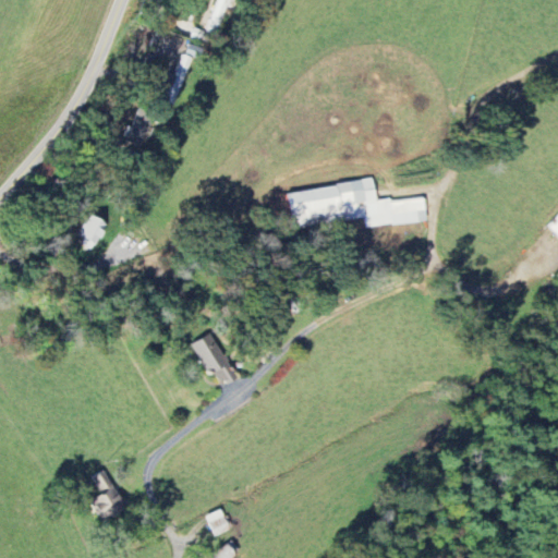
[(228,0),(216,0),(206,32),(216,35),(228,0)]
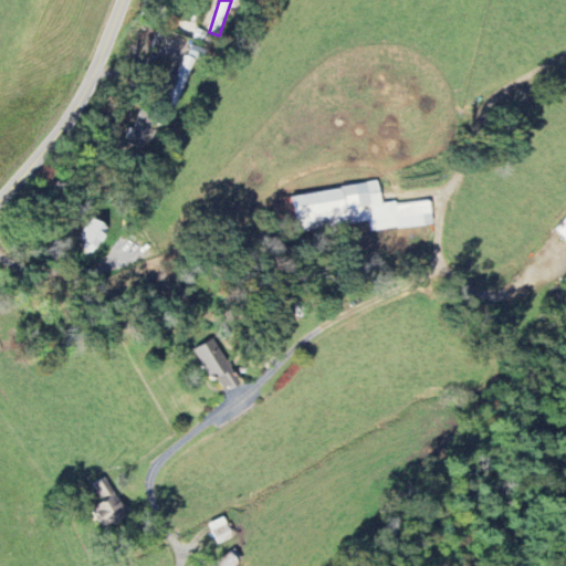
[(188,55),(203,60),(207,49),(191,44),(188,55)]
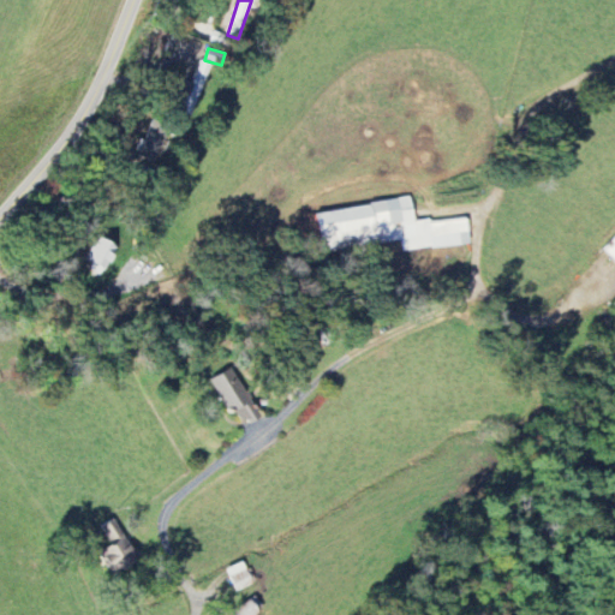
[(191,117),(212,64),(201,60),(189,94),(181,113),(191,117)]
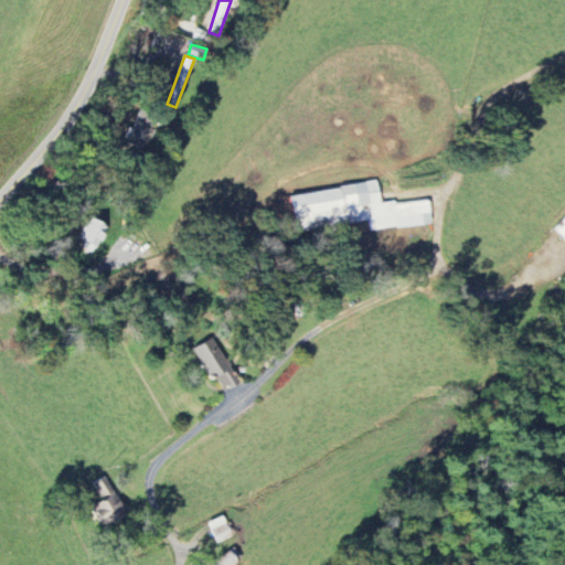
[(132,130),(127,128),(121,142),(148,151),(159,119),(139,113),(132,130)]
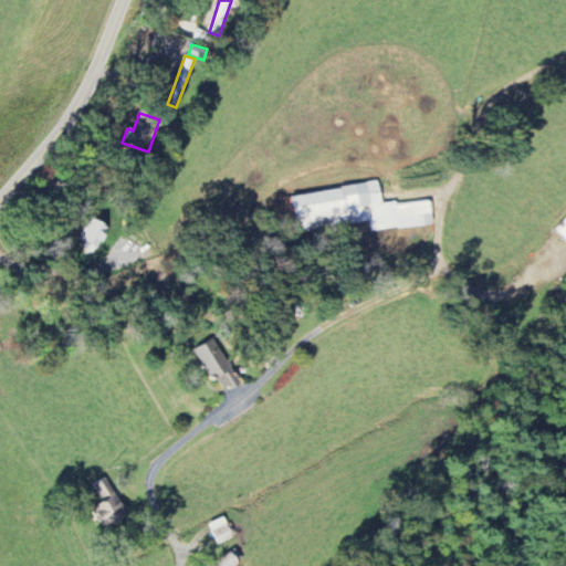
[(290,194),(294,231),(368,222),(369,231),(431,223),(429,199),(380,205),(377,184),(290,194)]
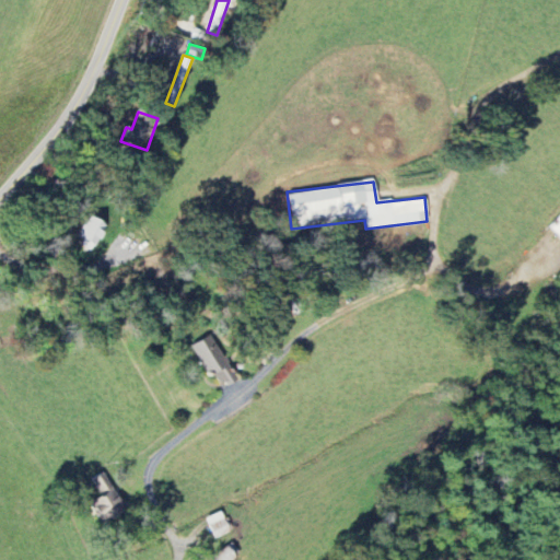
[(191,345),(218,391),(236,380),(210,334),(191,345)]
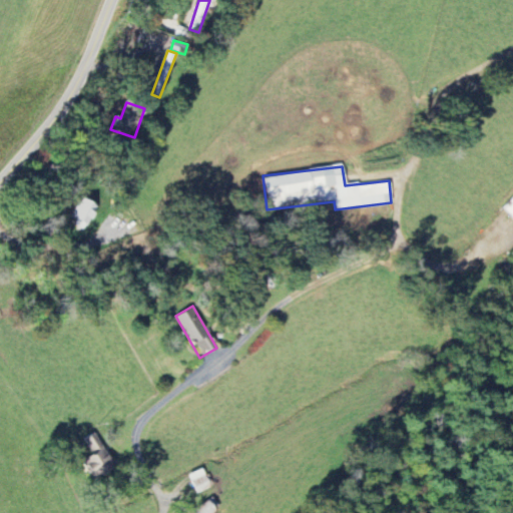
[(92,480),(114,467),(95,432),(83,439),(92,454),(81,460),(92,480)]
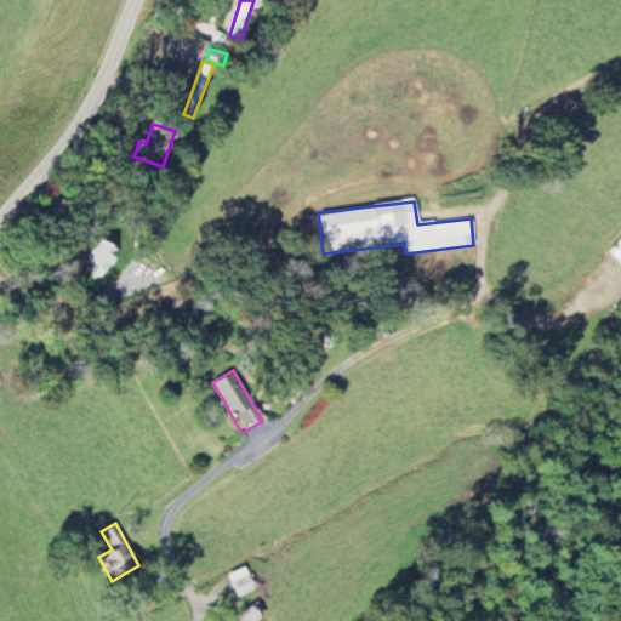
[(238,597),(257,590),(249,567),(229,574),(238,597)]
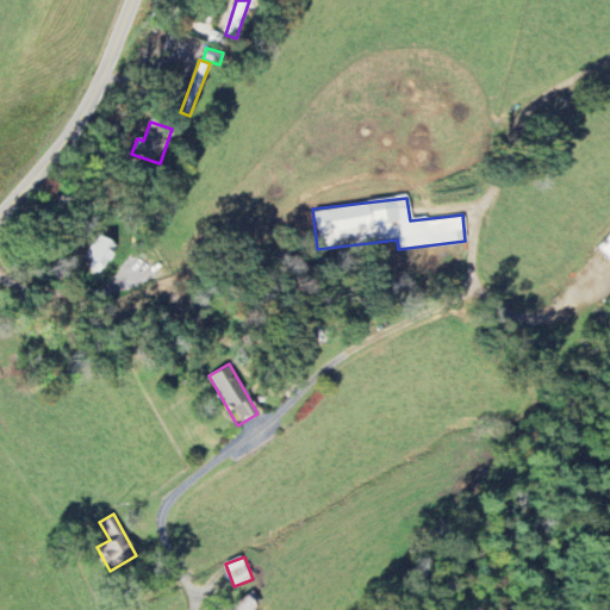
[(254,609),(263,604),(254,591),(231,608),(232,609),(254,609)]
